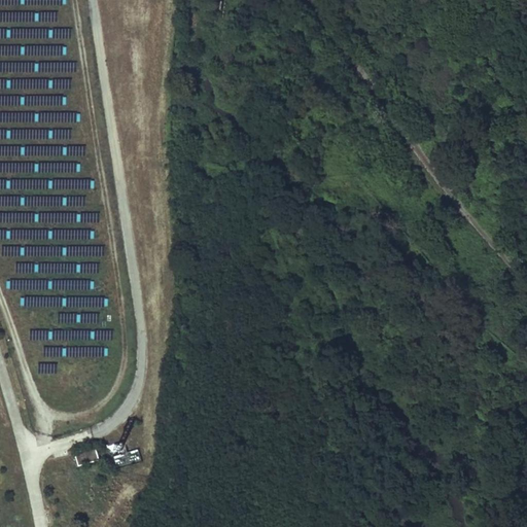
[(234,168),(235,156),(218,154),(217,166),(234,168)]
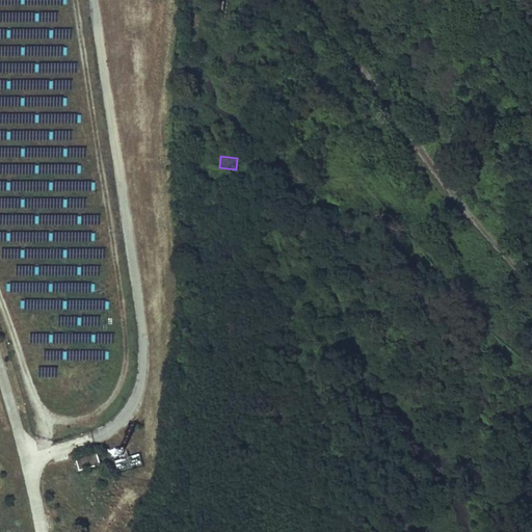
[(101,466),(97,451),(75,457),(79,472),(101,466)]
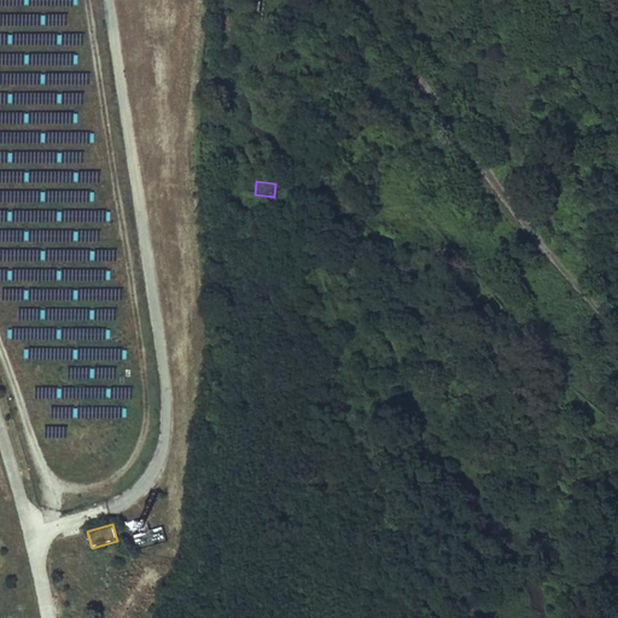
[(138,548),(165,538),(161,525),(133,535),(138,548)]
